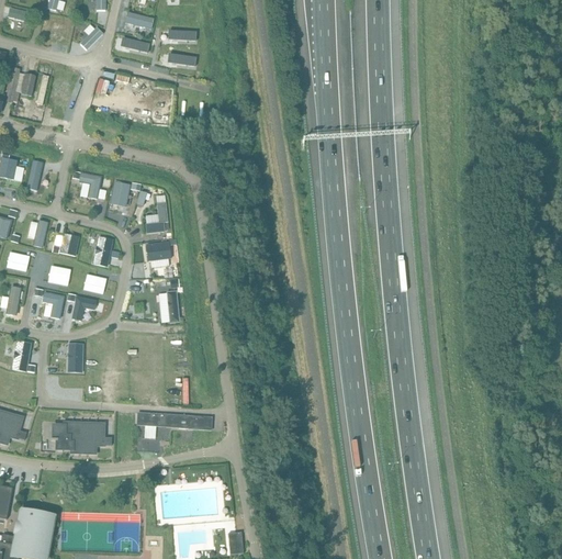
[(56,9),(57,0),(48,0),(47,7),(56,9)]
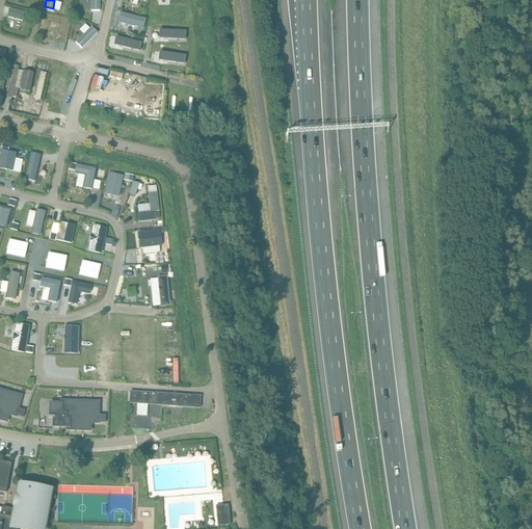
[(90,0),(91,8),(100,8),(99,0),(90,0)]
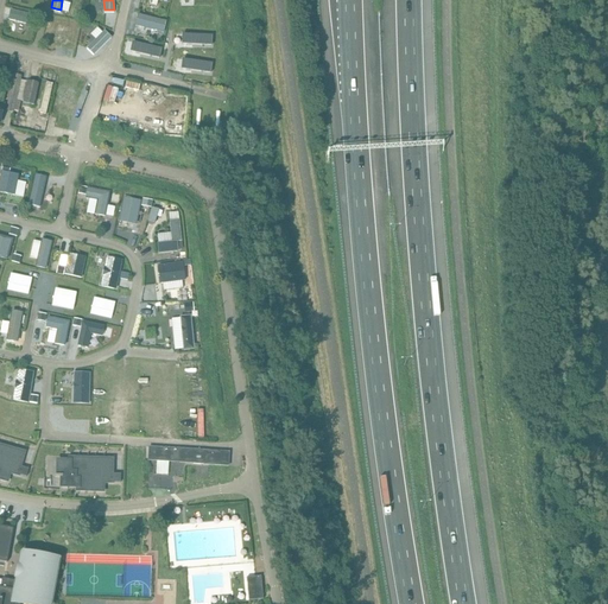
[(11,7),(8,17),(32,23),(35,13),(11,7)]
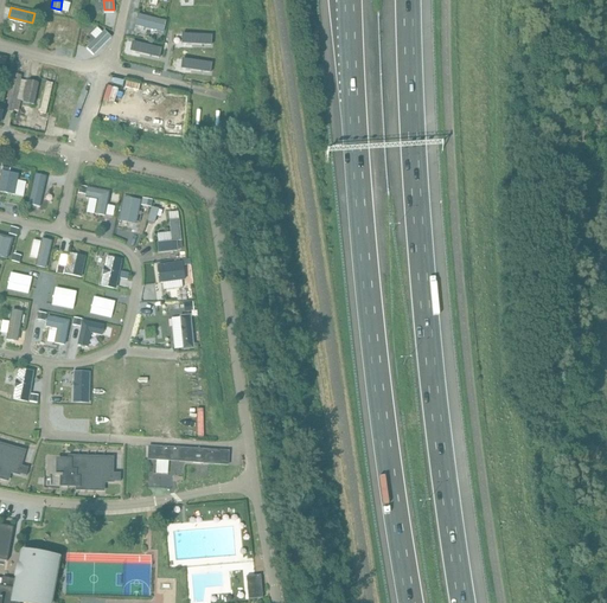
[(135,23),(164,30),(166,19),(138,12),(135,23)]
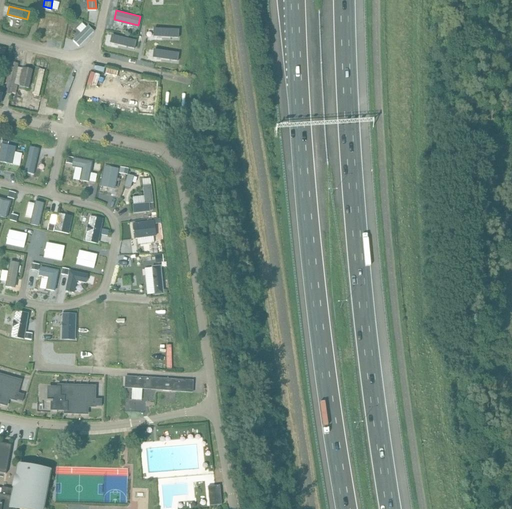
[(52,39),(60,41),(65,19),(57,17),(52,39)]
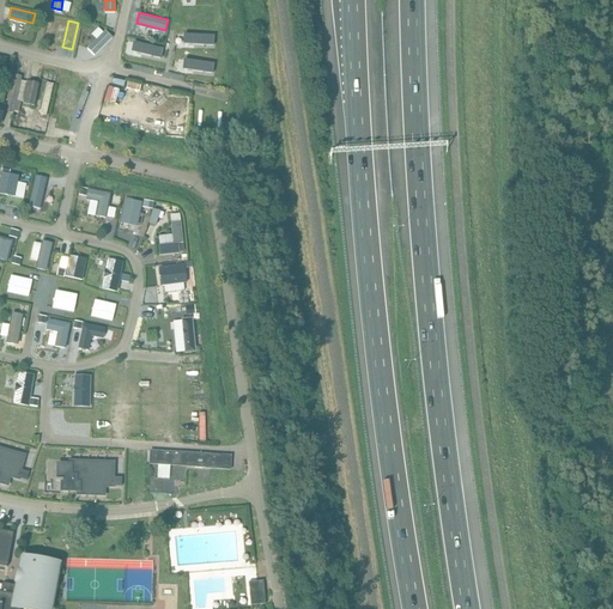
[(111,35),(104,29),(87,46),(95,53),(111,35)]
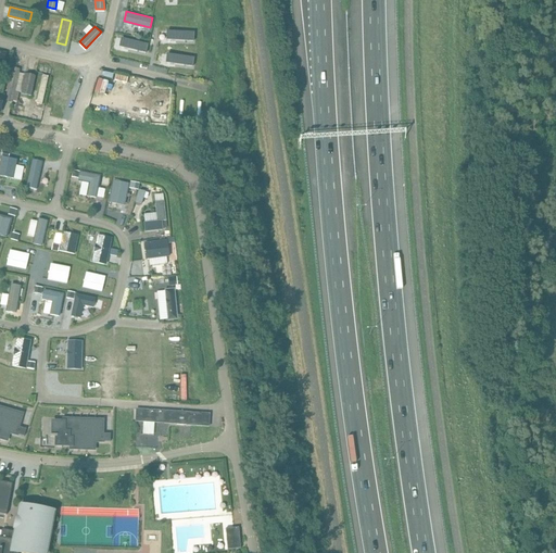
[(166,29),(166,38),(193,39),(193,29),(166,29)]
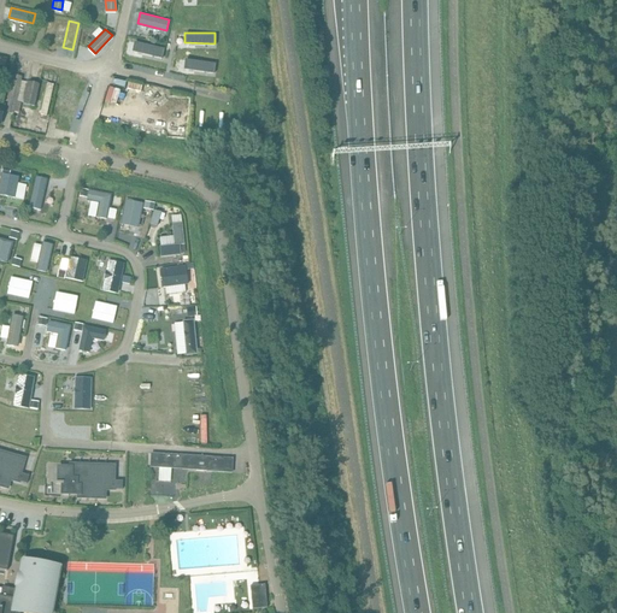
[(134,40),(133,49),(162,57),(164,47),(134,40)]
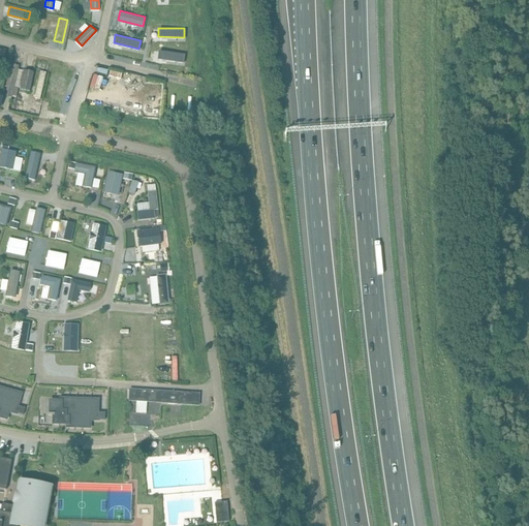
[(159,50),(158,58),(184,61),(184,53),(159,50)]
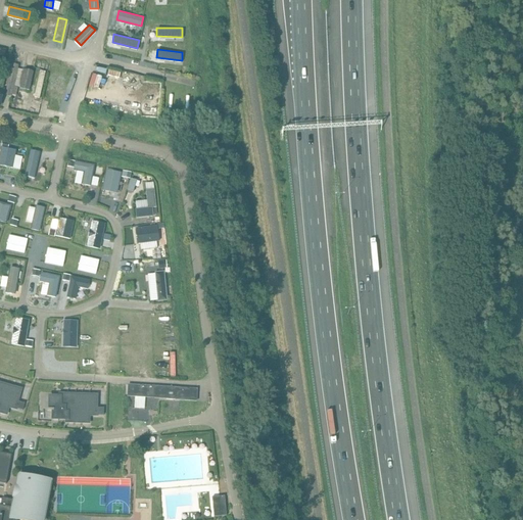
[(18,62),(12,61),(9,60),(7,69),(10,71),(5,93),(11,95),(12,93),(15,94),(18,84),(14,83),(18,62)]
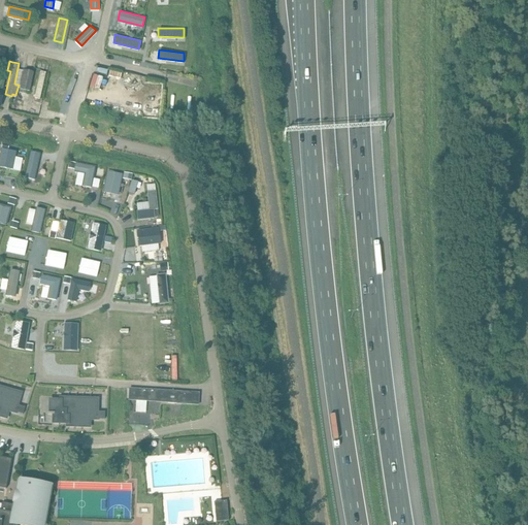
[(28,90),(33,70),(24,68),(19,87),(28,90)]
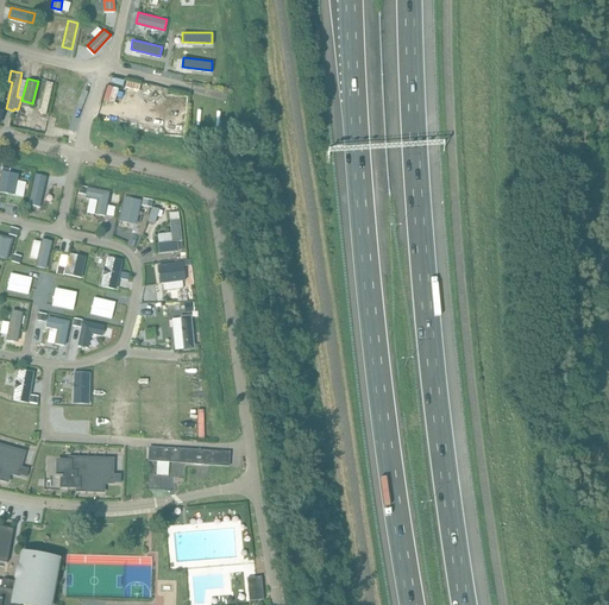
[(0,174),(0,190),(14,193),(18,172),(1,169),(0,174)]
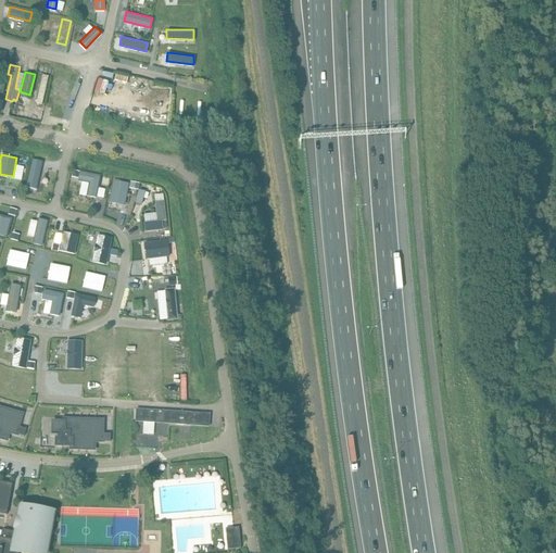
[(36,187),(41,160),(33,158),(26,185),(36,187)]
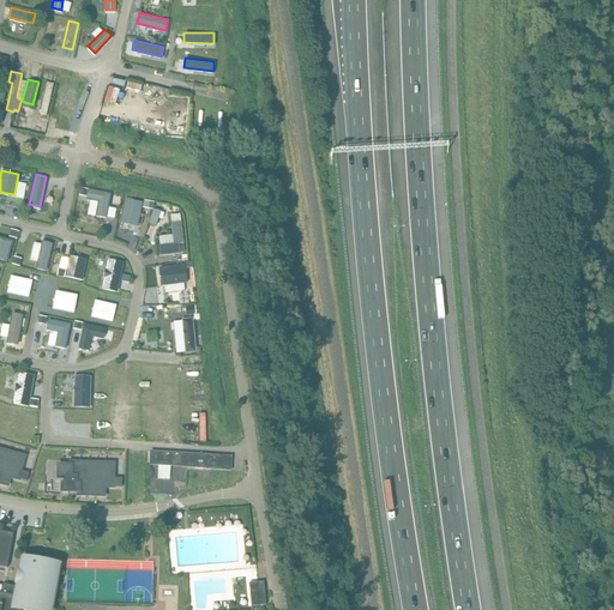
[(106,216),(110,191),(89,187),(86,197),(98,199),(96,215),(106,216)]
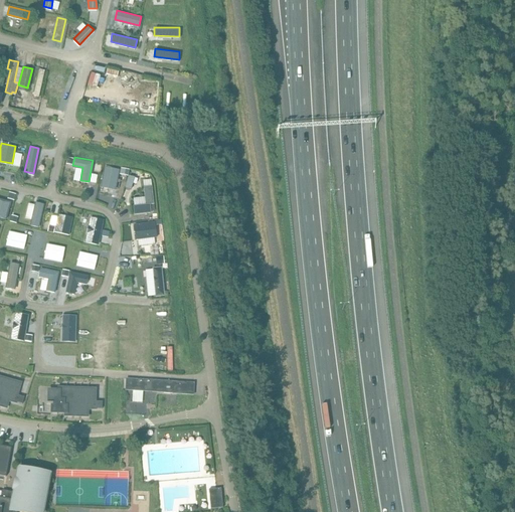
[(119,168),(105,165),(101,185),(115,188),(119,168)]
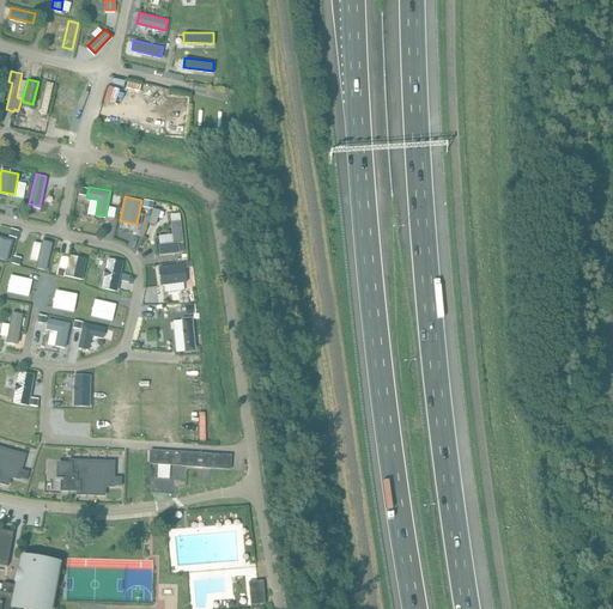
[(180,251),(178,241),(183,241),(181,219),(171,220),(170,220),(173,242),(159,243),(159,253),(180,251)]
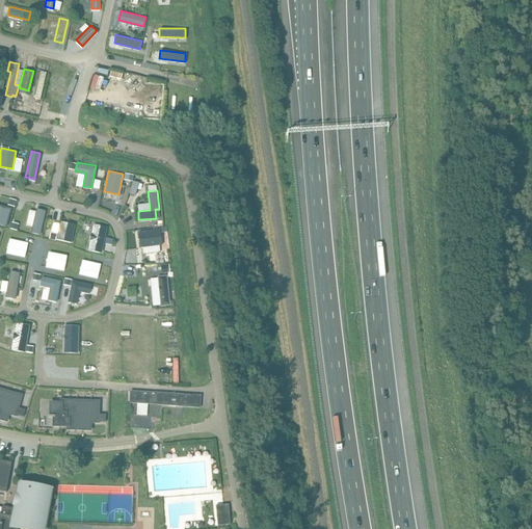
[(11,208),(0,204),(0,222),(6,225),(11,208)]
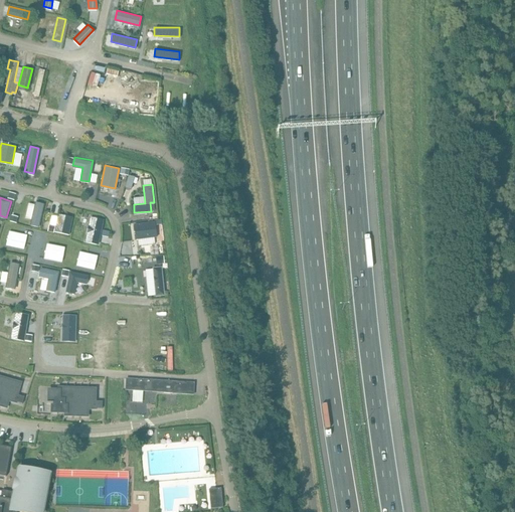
[(30,224),(38,225),(43,203),(35,202),(30,224)]
